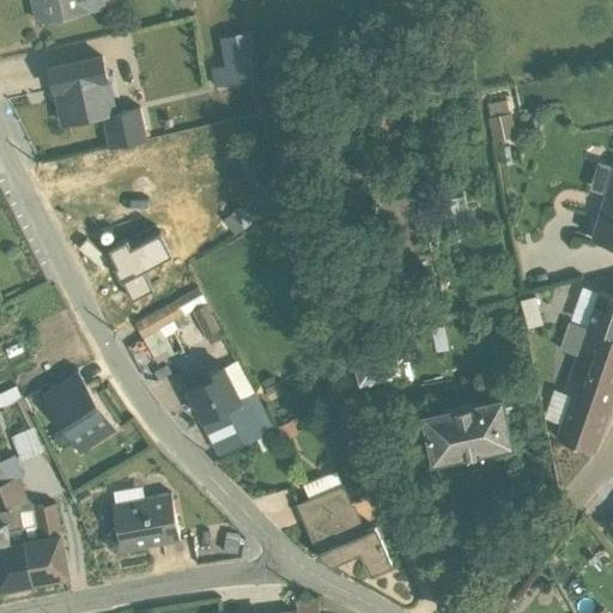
[(32,0),(38,20),(119,2),(117,0),(32,0)]
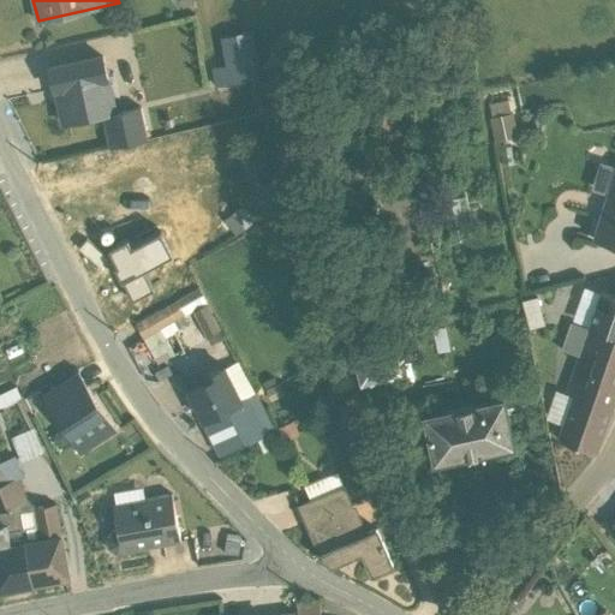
[(212,69),(215,88),(258,78),(251,33),(220,37),(226,66),(212,69)]
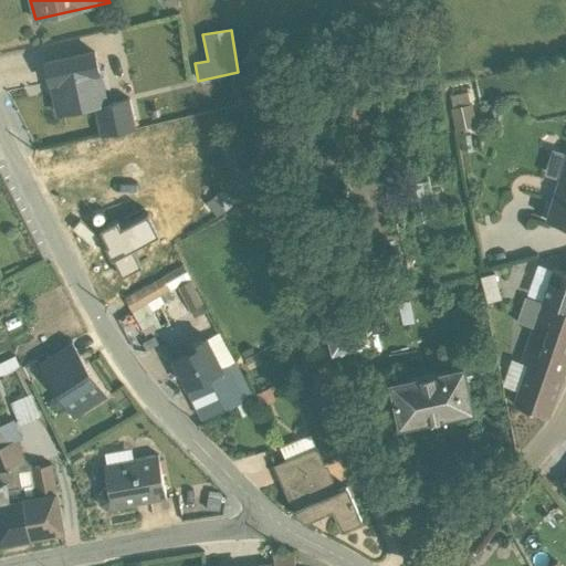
[(98,135),(135,126),(128,98),(107,103),(101,73),(98,72),(94,52),(44,64),(50,83),(52,83),(60,114),(93,106),(98,135)]
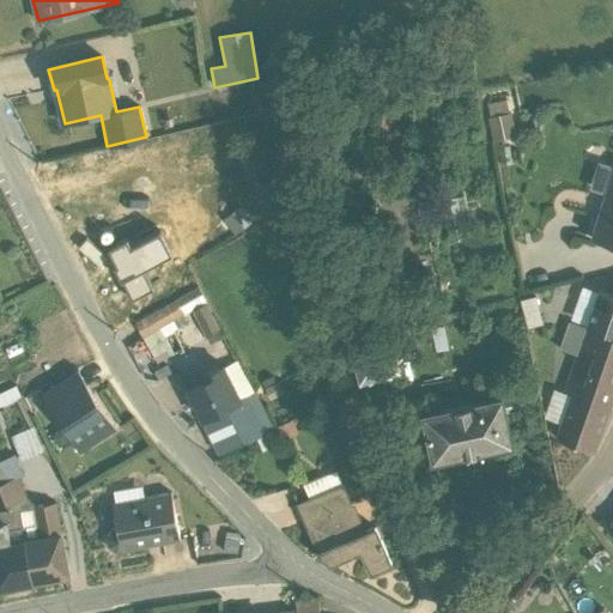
[(493,140),(515,135),(513,122),(520,121),(517,111),(509,114),(505,101),(485,105),(493,140)]
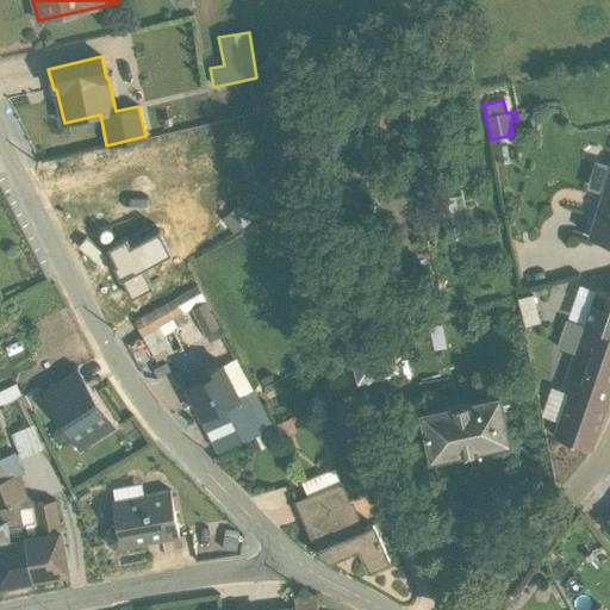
[(609,244),(609,166),(586,237),(609,244)]
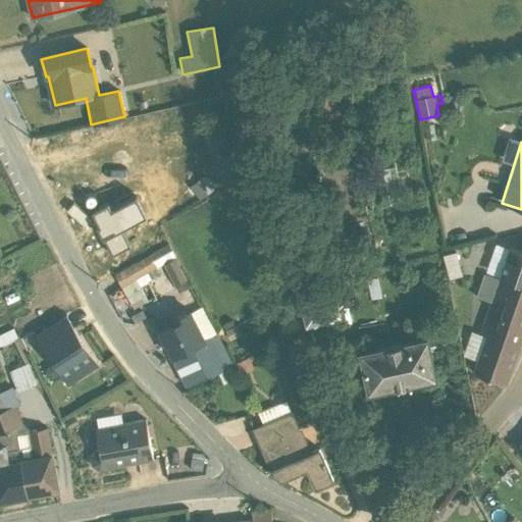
[(204,176),(190,188),(200,200),(214,190),(204,176)]
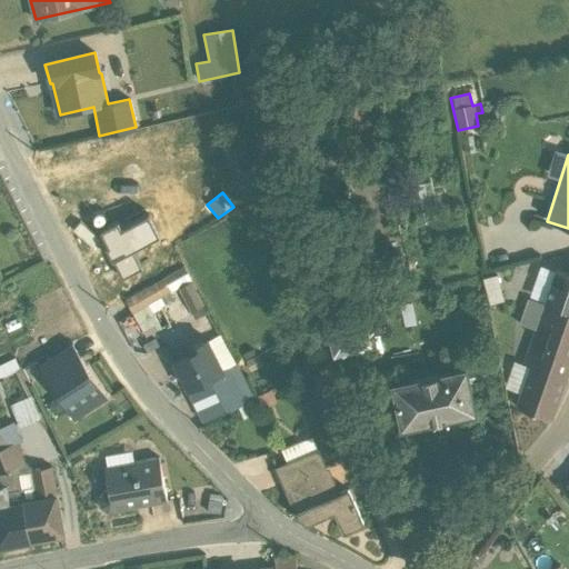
[(141,269),(132,250),(159,236),(148,215),(121,228),(118,221),(99,231),(108,246),(105,248),(122,279),(141,269)]
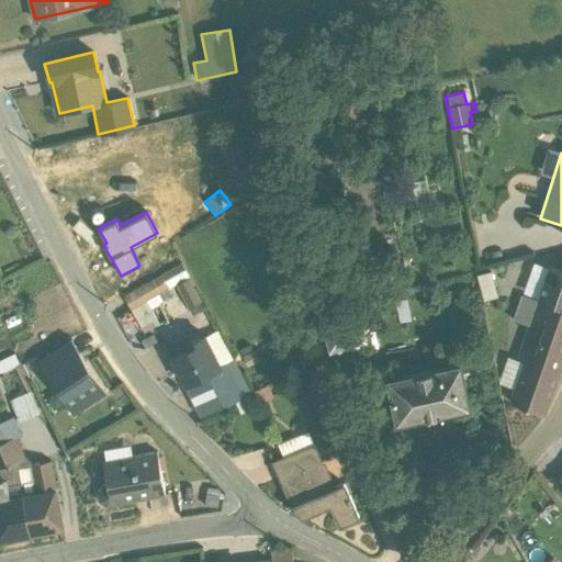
[(359,244),(329,250),(327,246),(316,249),(317,255),(314,256),(318,273),(321,273),(327,302),(363,292),(364,294),(369,293),(363,271),(333,279),(330,272),(363,266),(359,244)]
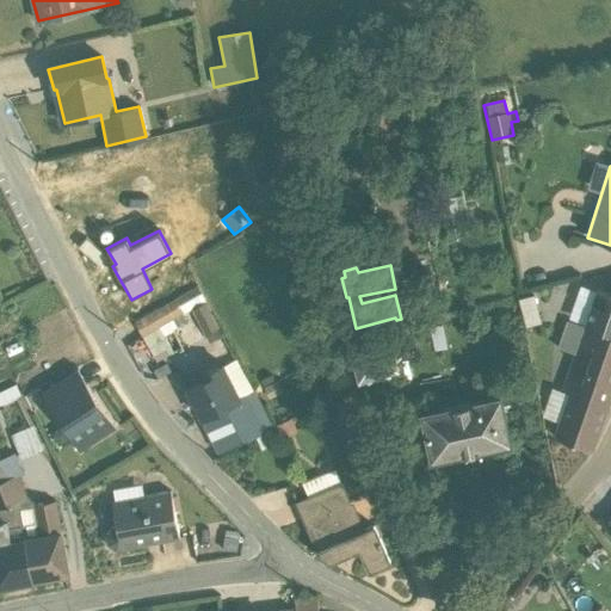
[(197,288),(134,323),(141,335),(139,337),(147,351),(149,350),(166,340),(158,326),(183,313),(183,314),(193,309),(193,310),(207,303),(197,288)]
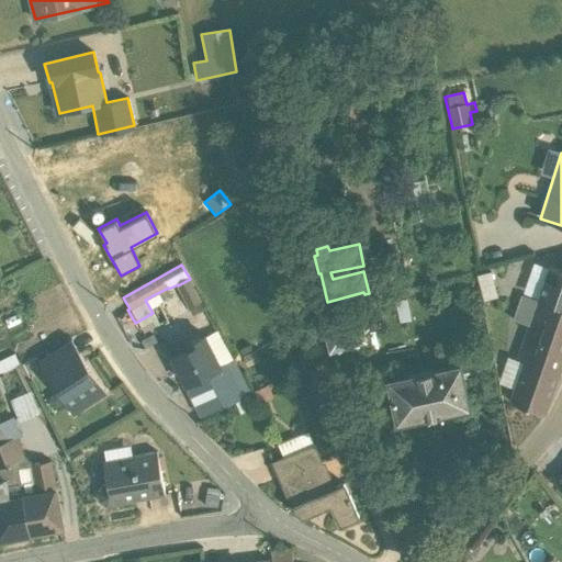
[(561,308),(561,271),(548,267),(541,283),(528,278),(523,293),(523,294),(536,299),(536,300),(561,308)]
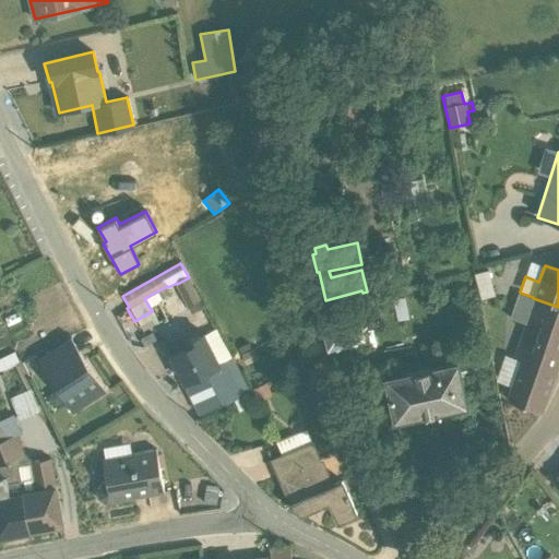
[(558,307),(533,298),(533,300),(518,295),(509,319),(524,324),(512,358),(504,355),(495,381),(510,385),(504,400),(540,413),(542,412),(558,360),(558,307)]
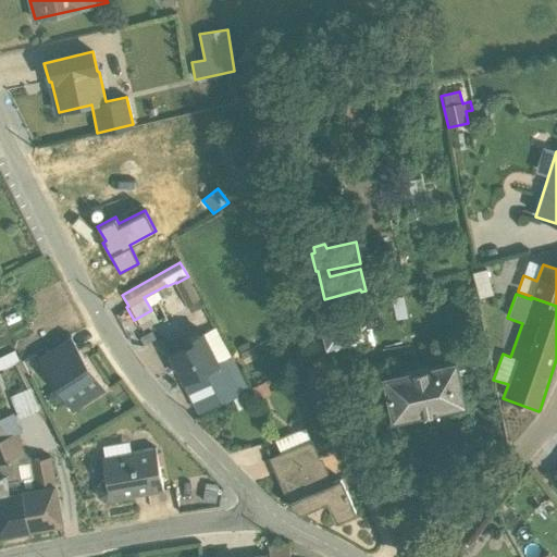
[(318,323),(355,312),(353,305),(316,316),(318,323)]
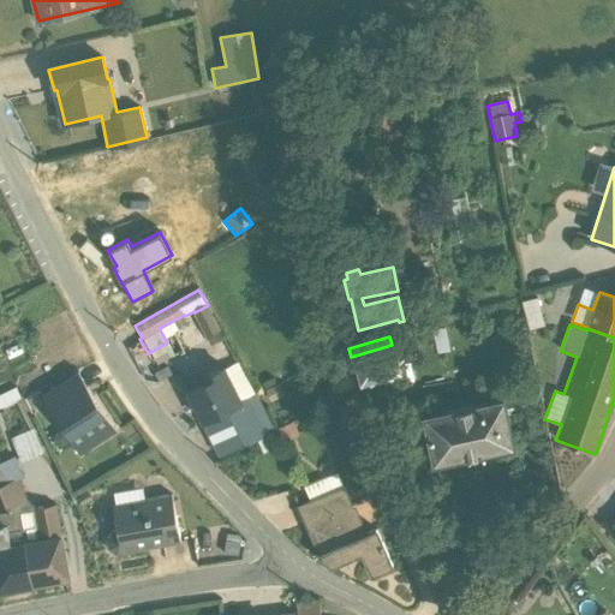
[(395,354),(354,366),(359,386),(401,374),(395,354)]
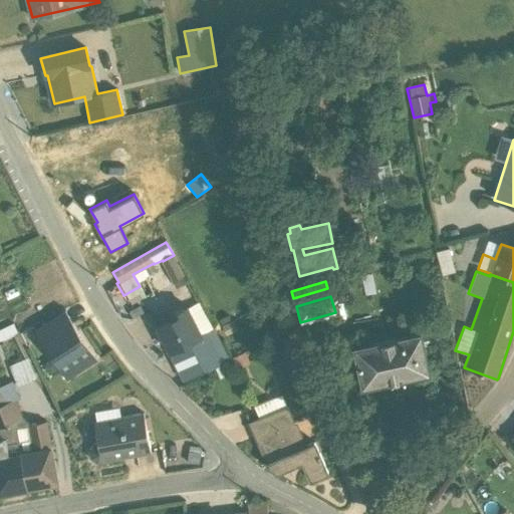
[(198,376),(228,360),(216,336),(198,303),(189,308),(188,306),(170,316),(172,319),(157,327),(169,351),(170,351),(168,352),(183,381),(198,374),(198,376)]
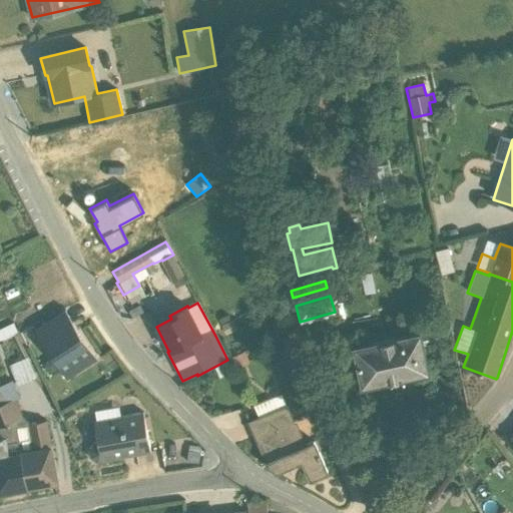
[(34,330),(67,379),(97,359),(64,310),(34,330)]
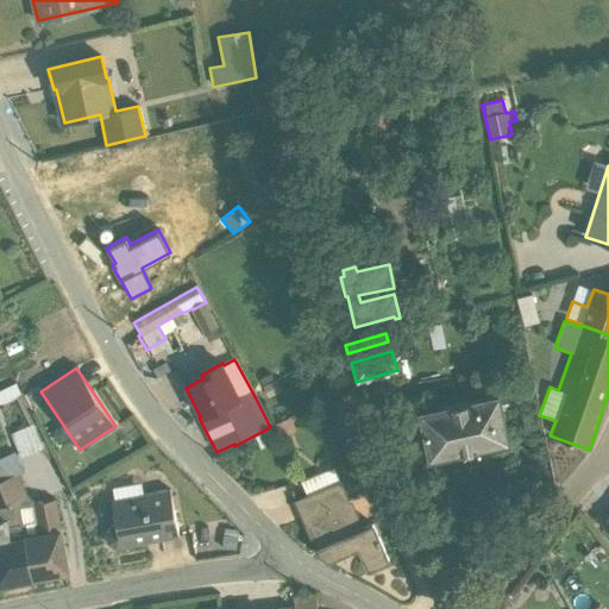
[(11,434),(20,458),(42,449),(46,459),(52,456),(22,393),(19,394),(14,384),(0,390),(0,403),(16,397),(29,426),(11,434)]
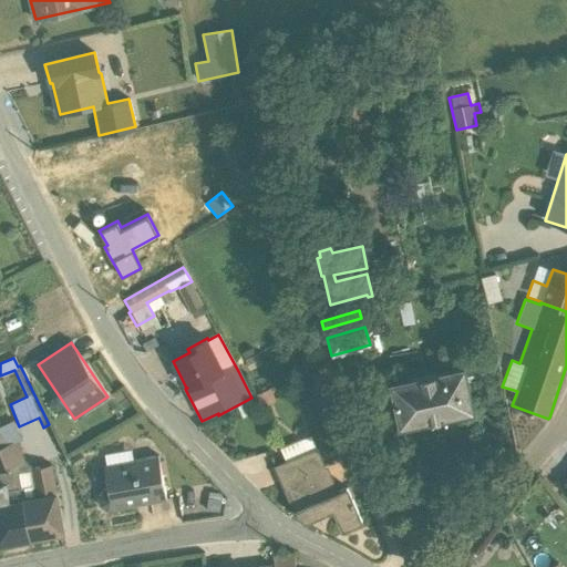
[(400,428),(473,412),(464,369),(391,384),(400,428)]
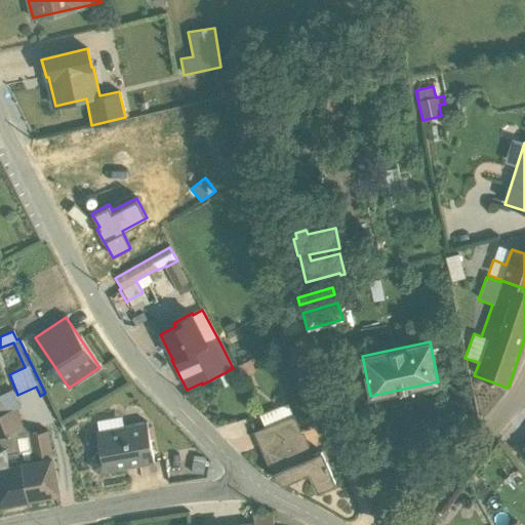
[(236,368),(241,377),(254,371),(250,361),(236,368)]
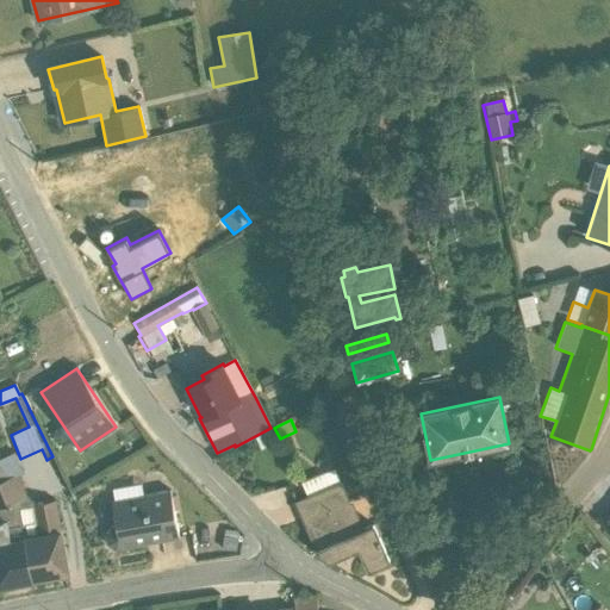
[(260,450),(279,441),(271,428),(254,437),(260,450)]
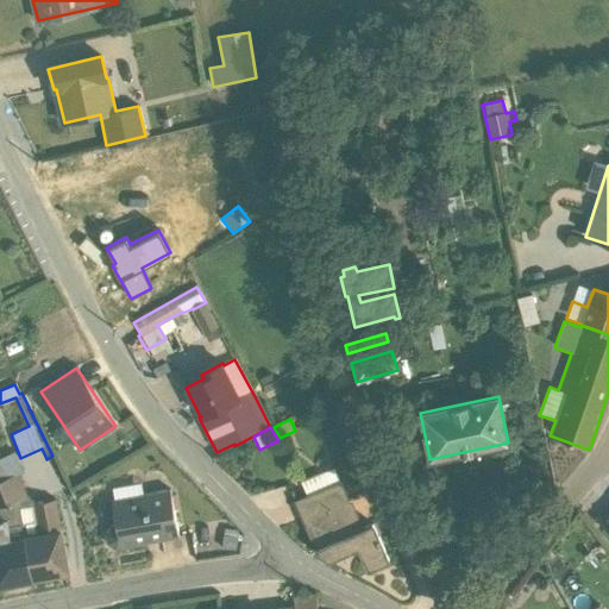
[(0,482),(17,475),(22,473),(13,453),(1,457),(0,454),(0,482)]
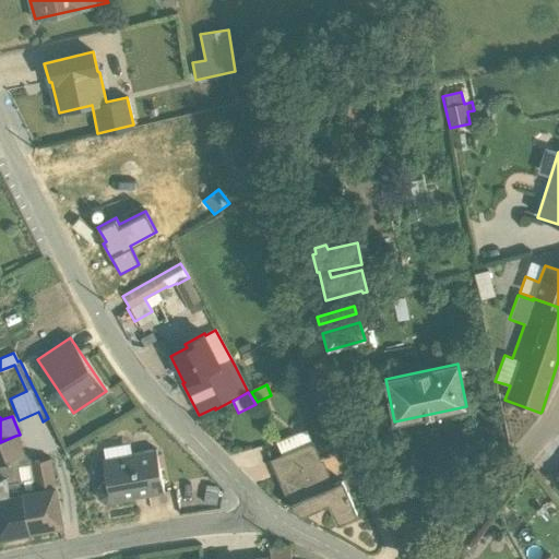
[(306,429),(274,443),(280,455),(270,460),(288,504),(300,515),(329,503),(337,523),(356,515),(341,482),(333,484),(322,460),(320,460),(312,441),(311,441),(306,429)]
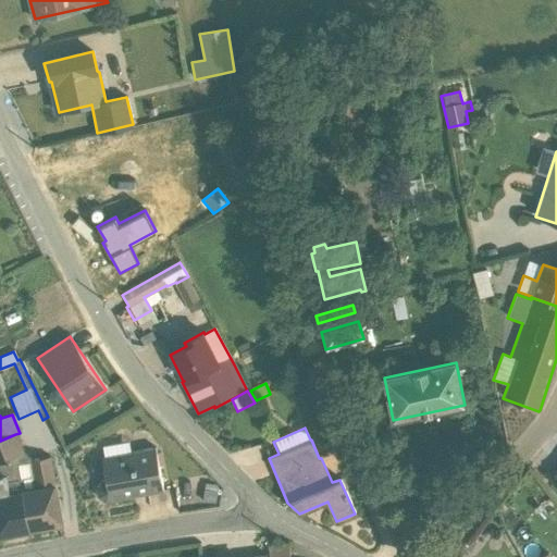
[(34,528),(57,523),(53,506),(58,505),(49,457),(32,459),(24,452),(15,434),(0,441),(0,442),(16,479),(27,529),(34,528)]
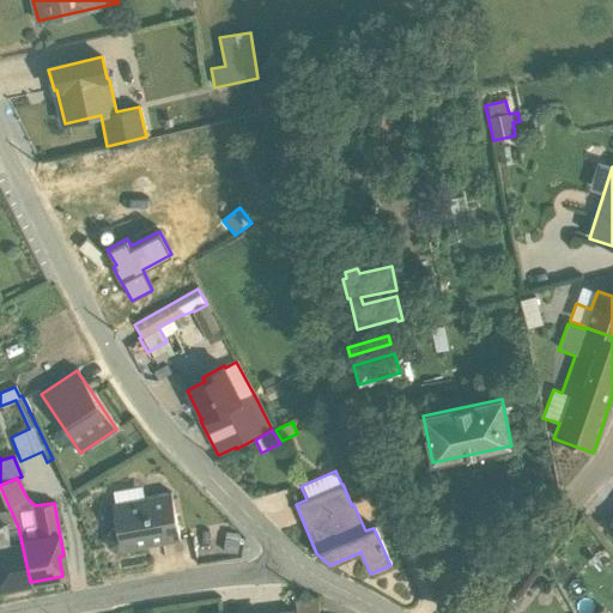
[(0,582),(10,581),(11,586),(30,582),(18,527),(0,486),(0,582)]
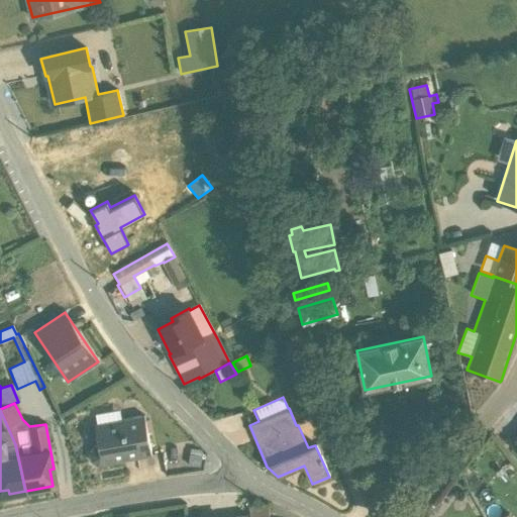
[(91,461),(97,466),(105,464),(108,460),(135,455),(136,458),(150,455),(144,417),(143,416),(95,425),(97,444),(95,445),(89,452),(91,461)]
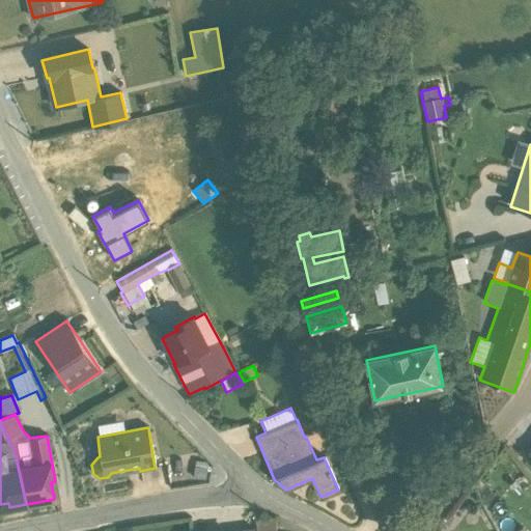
[(408,488),(396,496),(403,507),(414,500),(408,488)]
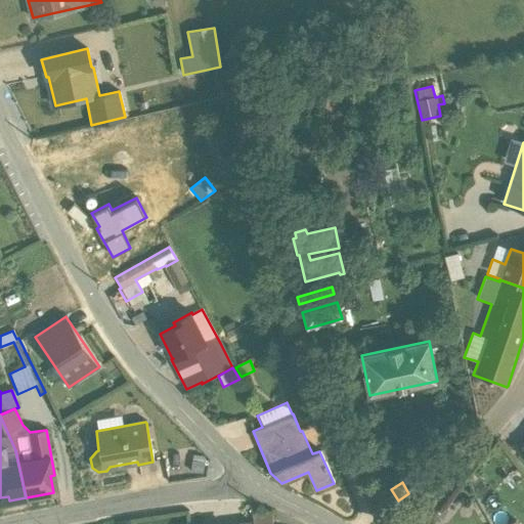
[(272,523),(271,512),(252,515),(253,523),(272,523)]
